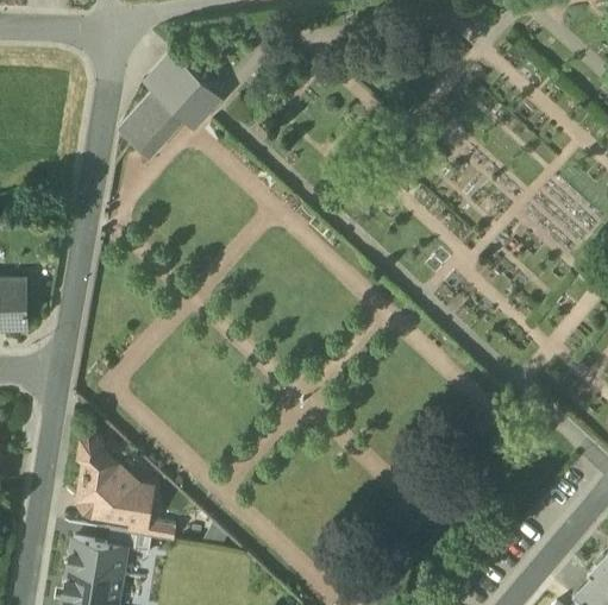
[(142,82),(146,87),(174,56),(169,51),(142,82)]
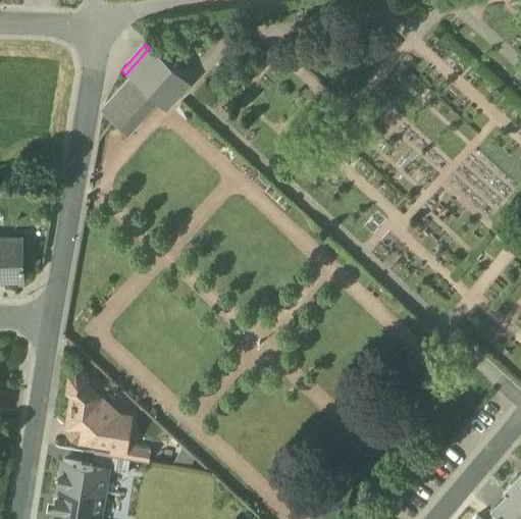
[(125,74),(131,79),(155,101),(164,108),(171,100),(173,102),(183,92),(180,91),(188,82),(149,48),(125,74)]
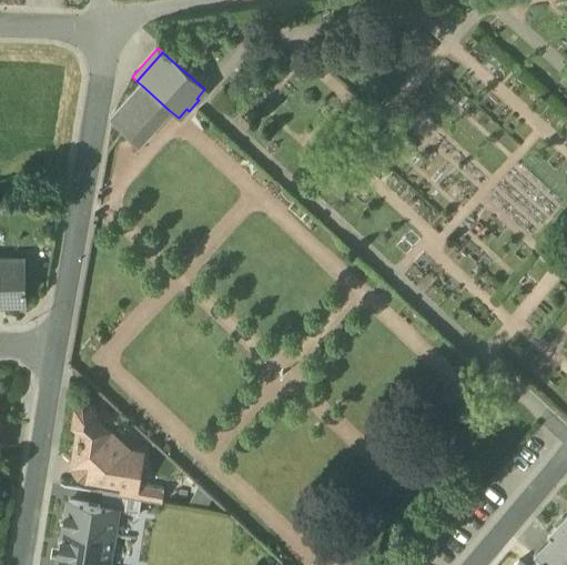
[(144,138),(169,110),(142,86),(109,121),(122,133),(122,132),(130,124),(144,138)]
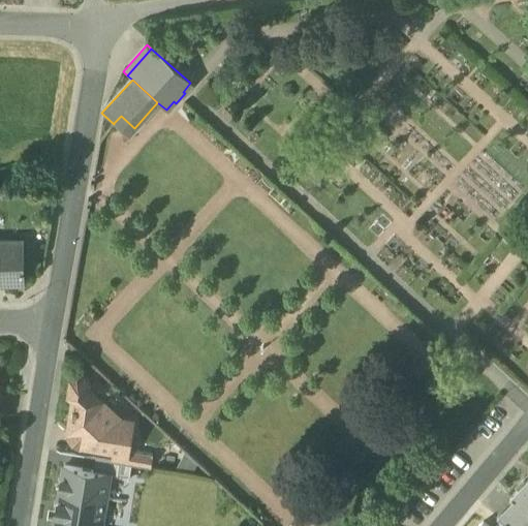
[(127,135),(134,128),(121,116),(114,123),(127,135)]
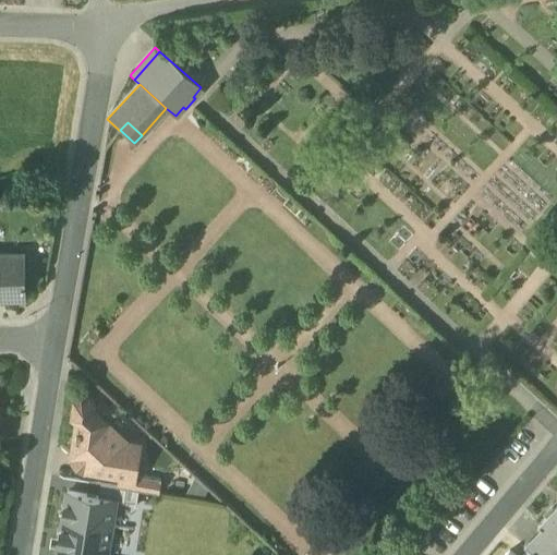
[(0,299),(1,299),(1,303),(25,303),(24,267),(3,268),(3,256),(0,256),(0,299)]
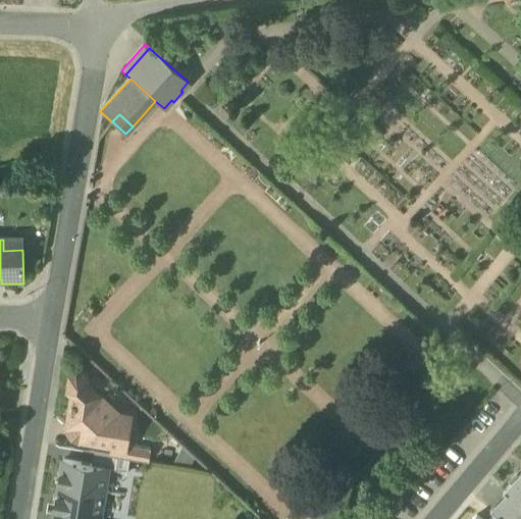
[(113,445),(121,446),(121,445),(121,442),(127,437),(129,426),(125,420),(125,416),(111,414),(97,401),(98,397),(86,384),(86,379),(82,375),(75,375),(70,377),(68,392),(72,396),(67,429),(77,439),(113,445)]
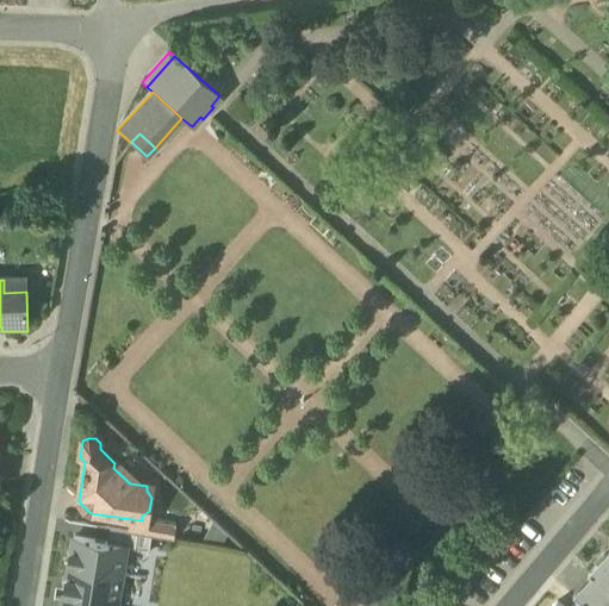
[(150,536),(172,541),(174,524),(142,519),(142,520),(132,519),(130,533),(150,536)]
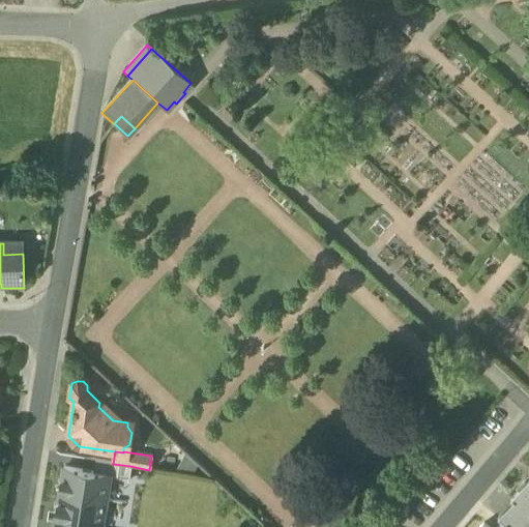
[(94,461),(92,473),(109,475),(129,478),(130,466),(113,464),(94,461)]
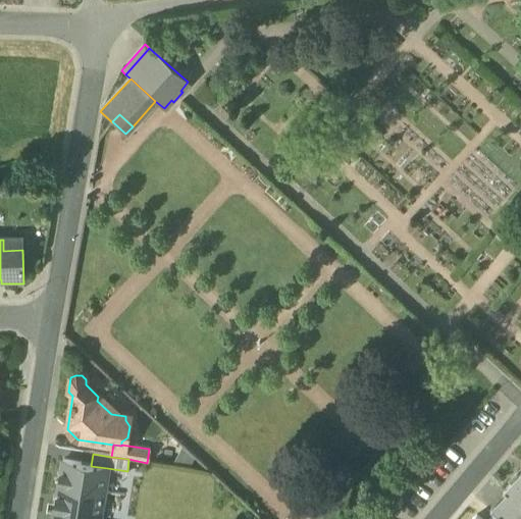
[(107,468),(91,466),(62,461),(58,485),(103,492),(107,468)]
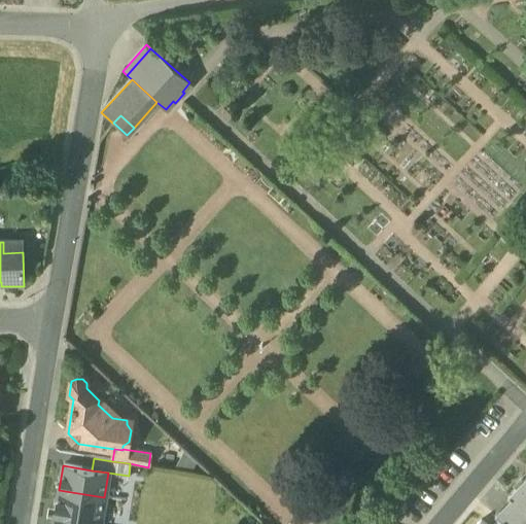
[(506,497),(510,500),(525,515),(525,469),(525,470),(525,478),(515,488),(506,497)]
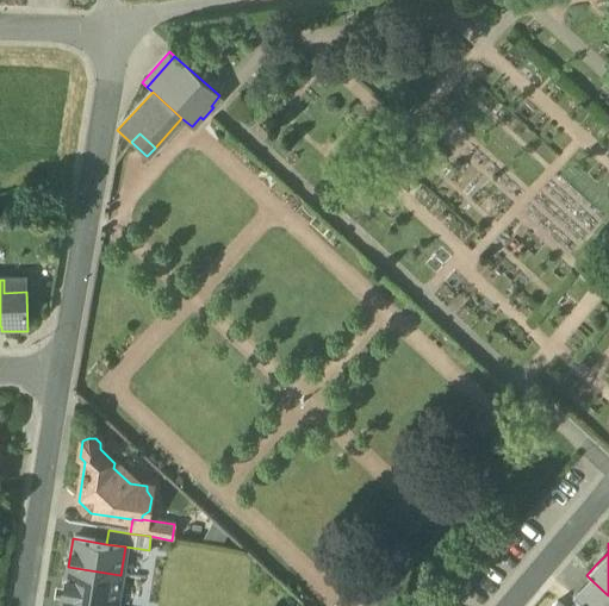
[(592,562),(596,564),(608,553),(608,544),(592,562)]
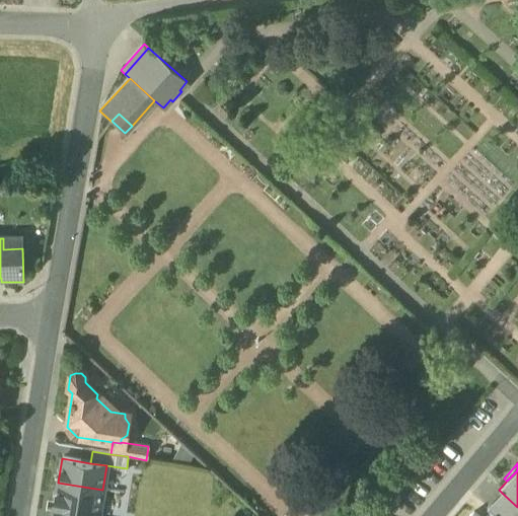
[(98,515),(102,490),(58,483),(53,515),(98,515)]
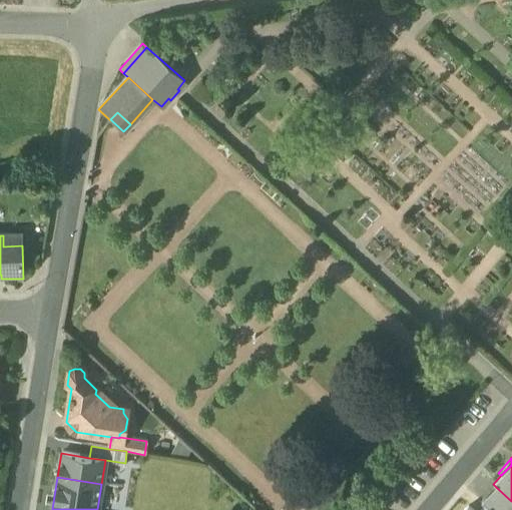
[(511,509),(511,501),(496,487),(481,503),(489,509),(511,509)]
